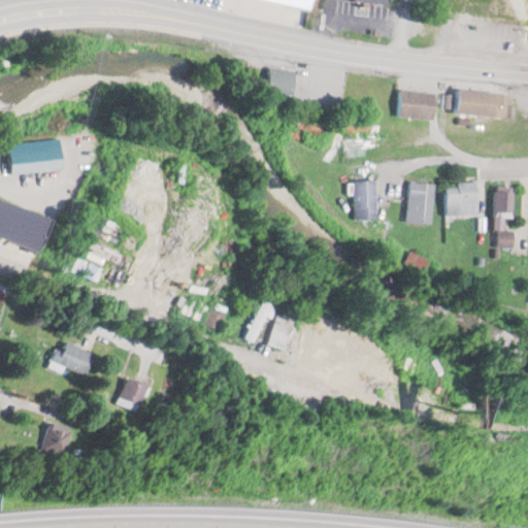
[(264,0),(306,8),(307,0),(264,0)]
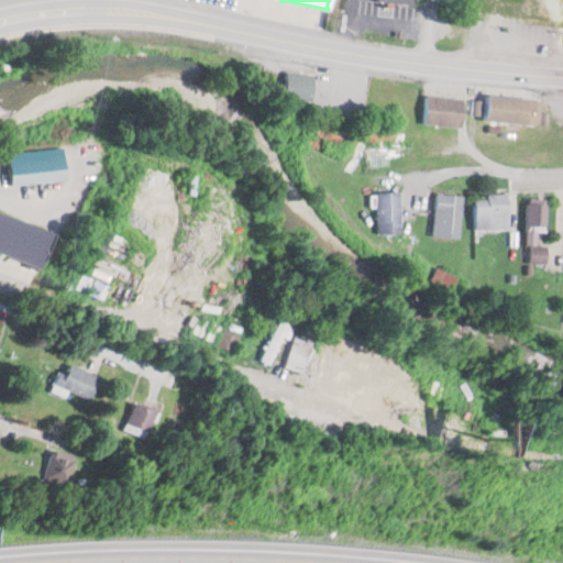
[(547,111),(539,111),(540,98),(481,94),(478,120),(545,124),(547,111)]
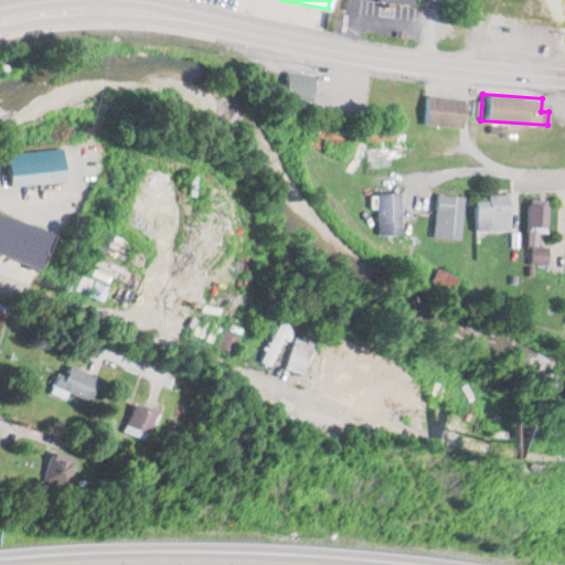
[(419,124),(459,127),(461,97),(422,95),(419,124)]
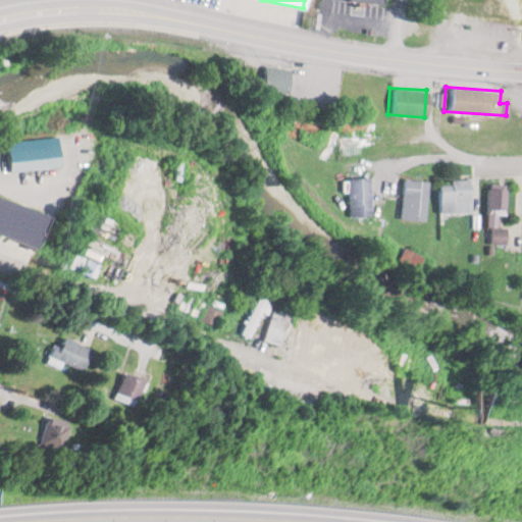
[(371,216),(371,177),(349,177),(349,216),(371,216)]
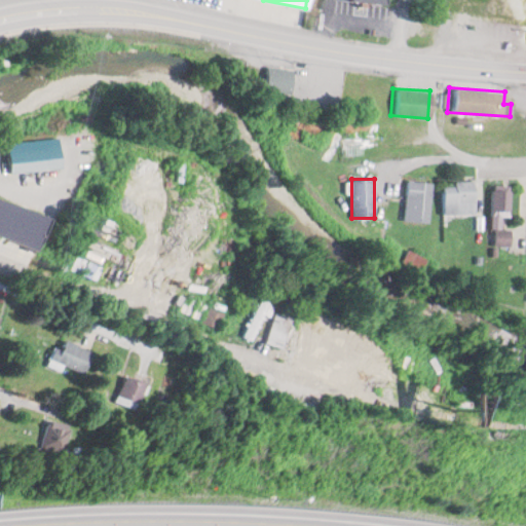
[(431,181),(406,180),(404,220),(429,221),(431,181)]
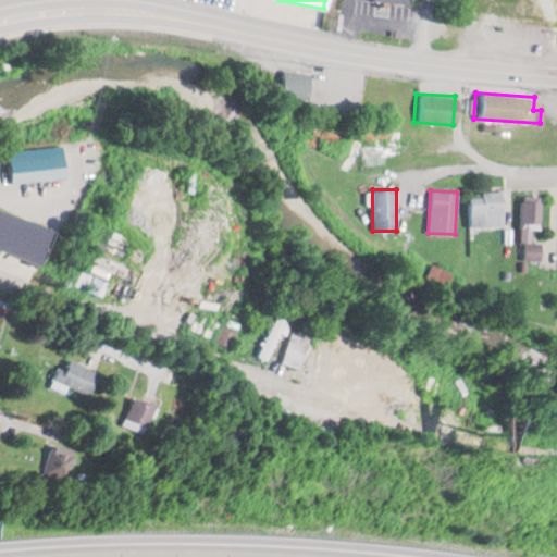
[(467,226),(482,226),(482,214),(500,214),(500,192),(478,192),(478,195),(467,195),(467,226)]
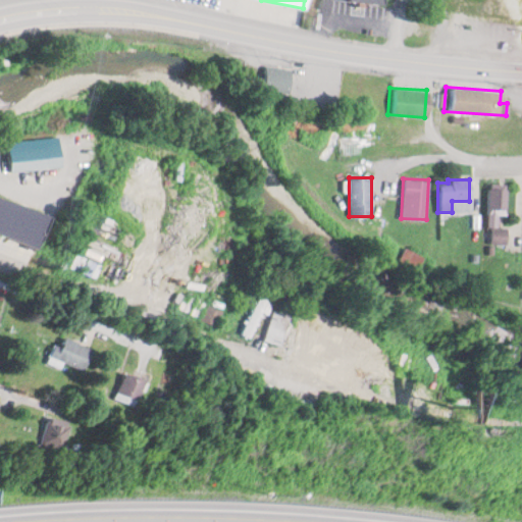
[(505,214),(505,187),(486,187),(485,245),(506,246),(507,226),(496,226),(496,214),(505,214)]
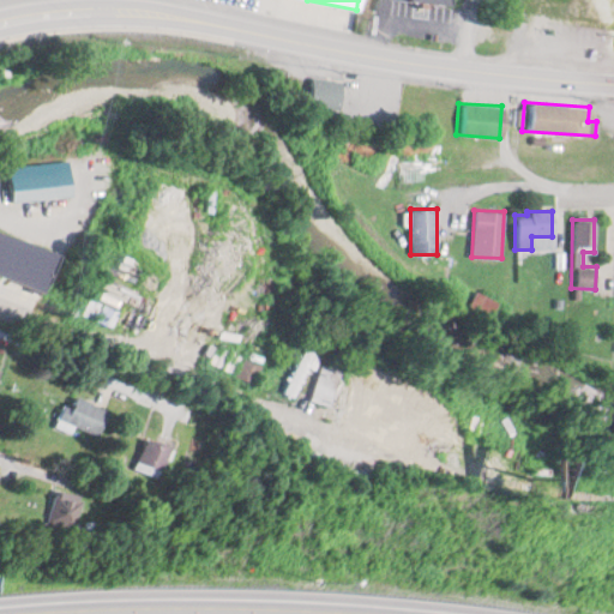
[(0,277),(44,290),(55,252),(0,235),(0,277)]
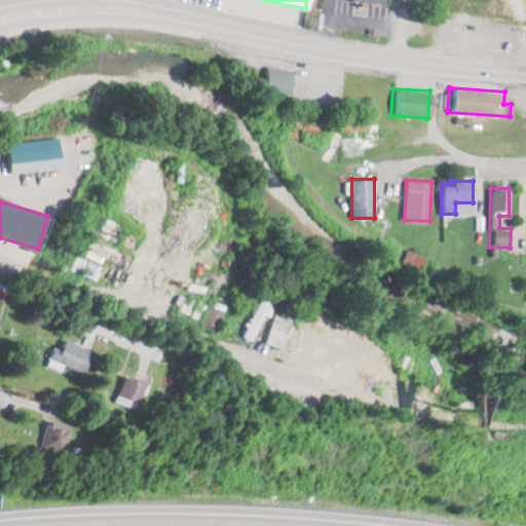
[(239,335),(252,340),(271,299),(259,294),(239,335)]
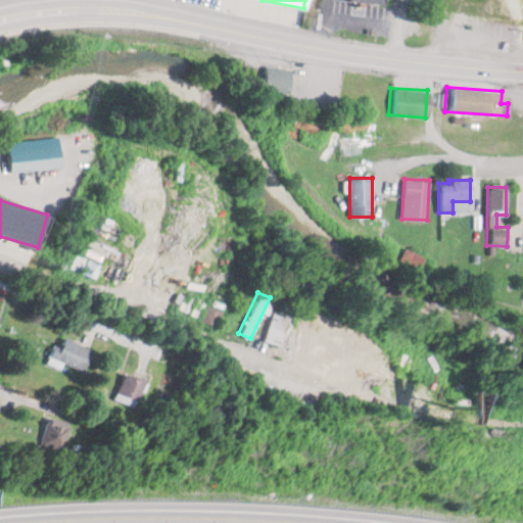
[(199,320),(216,326),(221,311),(203,305),(199,320)]
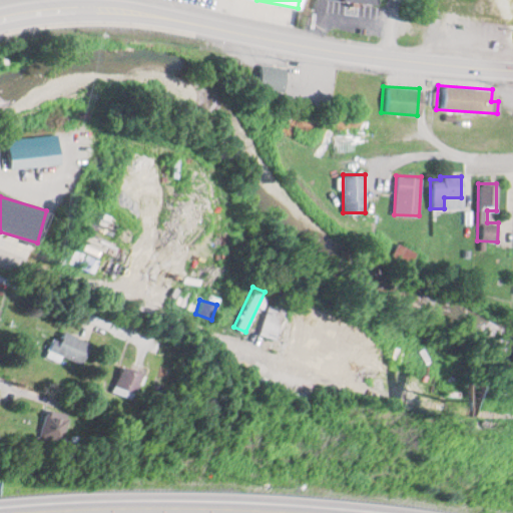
[(272,348),(326,367),(332,353),(320,348),(326,331),(266,310),(258,333),(275,339),(272,348)]
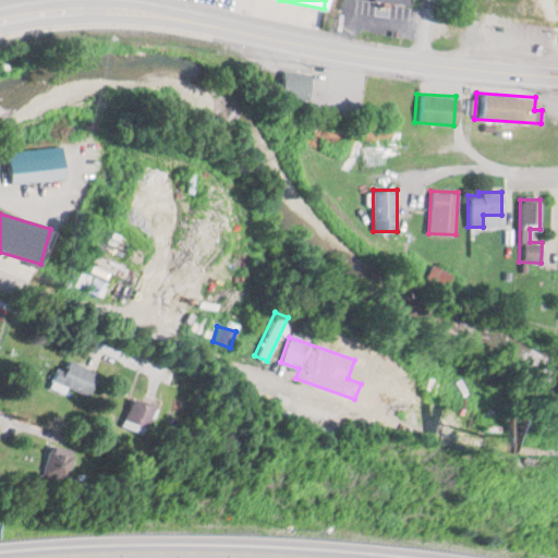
[(68,387),(91,396),(99,374),(60,359),(50,386),(67,392),(68,387)]
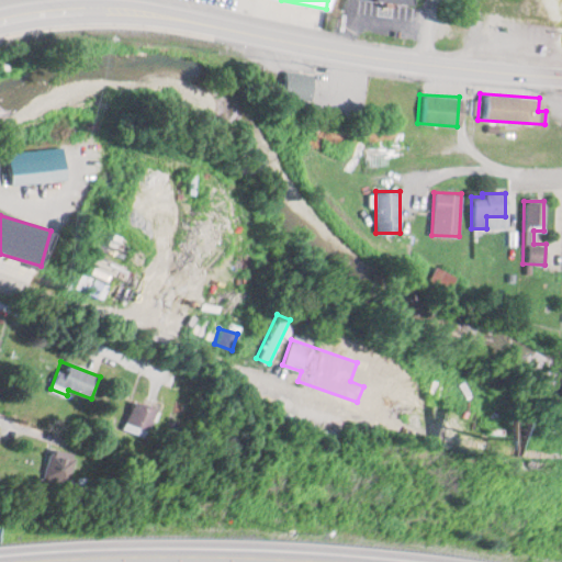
[(123,426),(148,435),(157,409),(132,401),(123,426)]
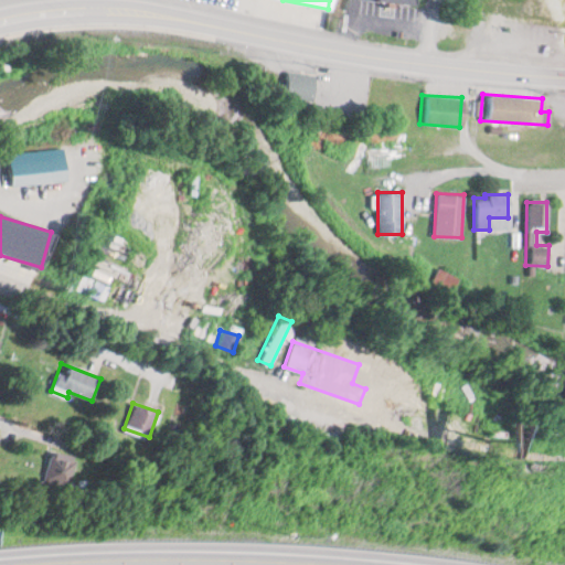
[(71,484),(71,454),(44,454),(44,484),(71,484)]
